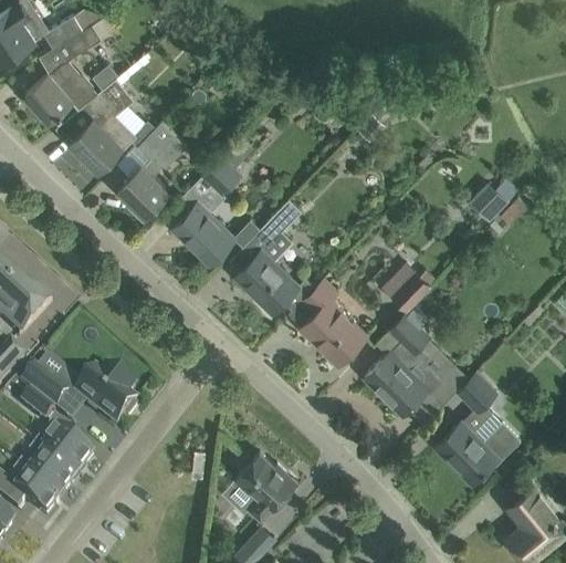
[(0,0),(0,64),(18,53),(35,41),(22,21),(31,16),(20,0),(0,0)]
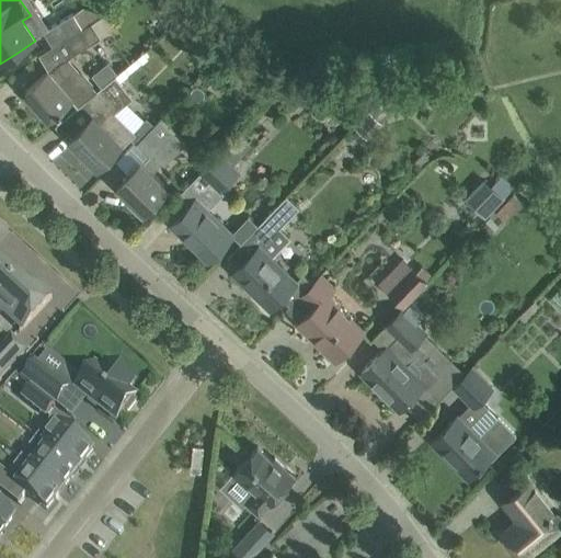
[(60,43),(92,24),(100,20),(96,14),(82,10),(42,34),(50,48),(60,43)]
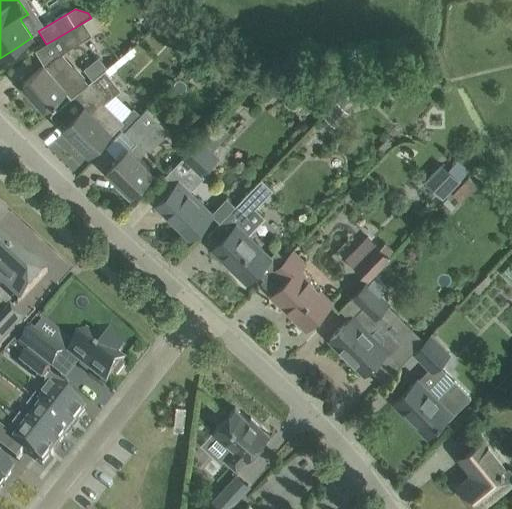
[(63,52),(91,35),(84,22),(55,39),(63,52)]
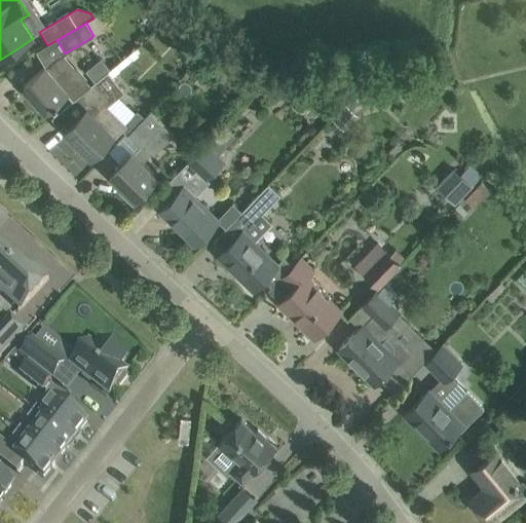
[(72,102),(80,96),(90,87),(90,86),(87,82),(87,79),(78,69),(75,69),(67,70),(57,60),(44,71),(43,70),(24,87),(45,112),(53,105),(54,107),(59,104),(58,102),(66,95),(72,102)]
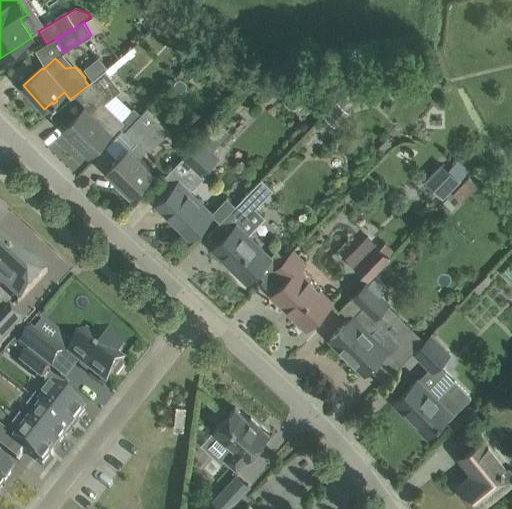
[(121,121),(104,104),(120,91),(113,82),(119,77),(110,67),(105,71),(92,80),(88,84),(88,85),(78,93),(87,104),(63,128),(89,154),(109,133),(112,136),(119,128),(124,133),(141,116),(133,109),(121,121)]
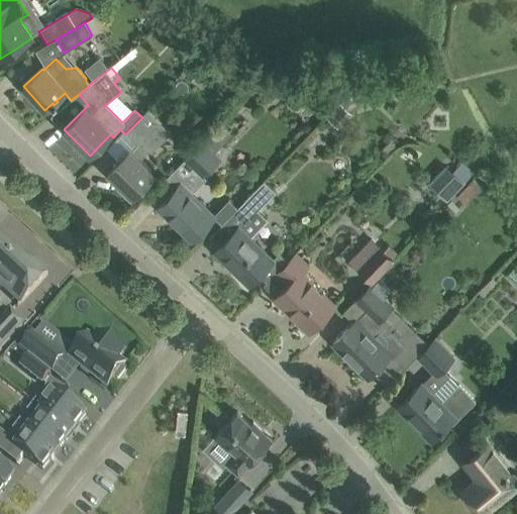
[(326,119),(338,131),(352,116),(350,113),(356,106),(346,97),(326,119)]
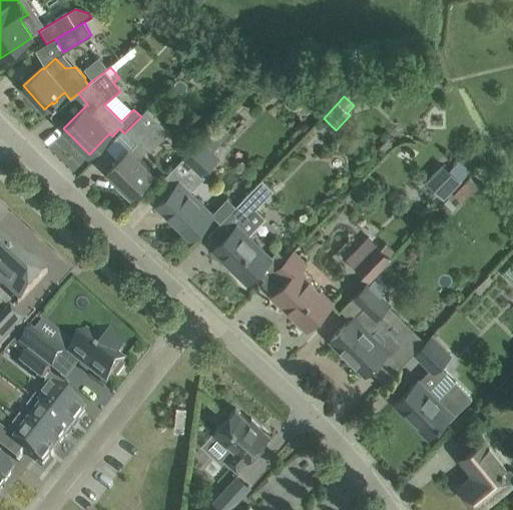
[(139,160),(148,150),(150,153),(169,133),(146,111),(141,116),(124,133),(134,143),(107,171),(119,182),(115,186),(130,201),(141,191),(138,188),(152,173),(139,160)]
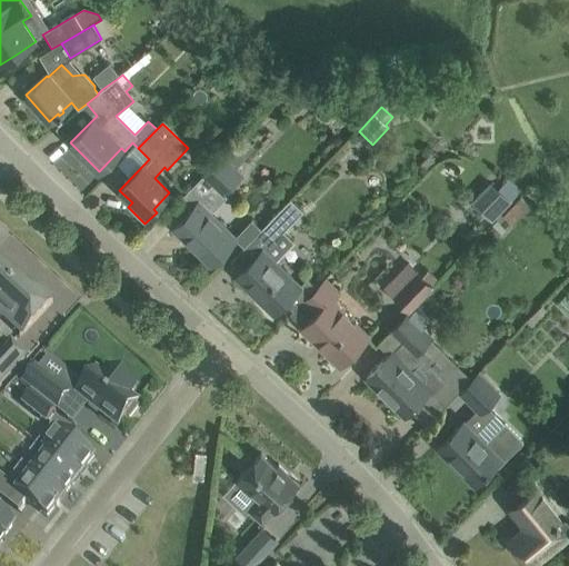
[(243,138),(223,158),(222,157),(202,176),(222,195),(241,176),(235,169),(256,148),(243,138)]
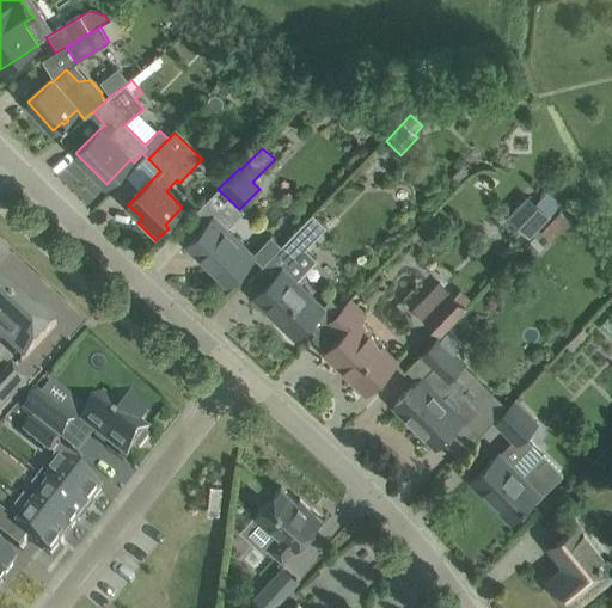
[(530,240),(550,219),(526,196),(507,217),(530,240)]
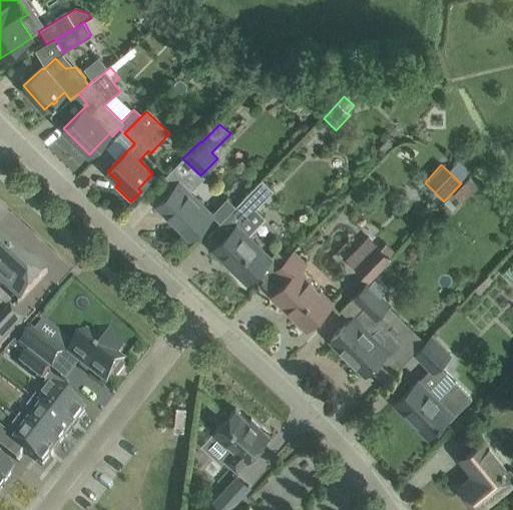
[(462,204),(478,187),(469,179),(453,195),(462,204)]
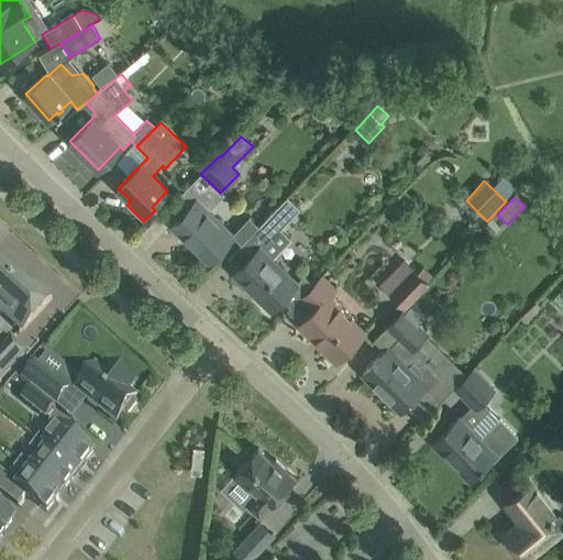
[(280,231),(291,220),(300,211),(288,199),(258,229),(273,243),(283,233),(280,231)]
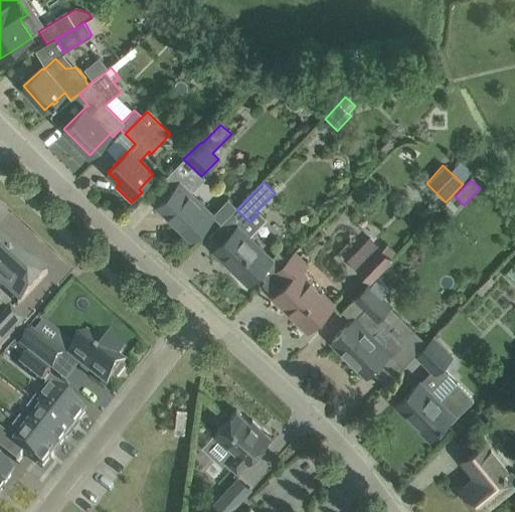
[(180,185),(171,193),(158,208),(191,240),(205,225),(212,218),(219,226),(236,209),(227,201),(211,217),(180,185)]
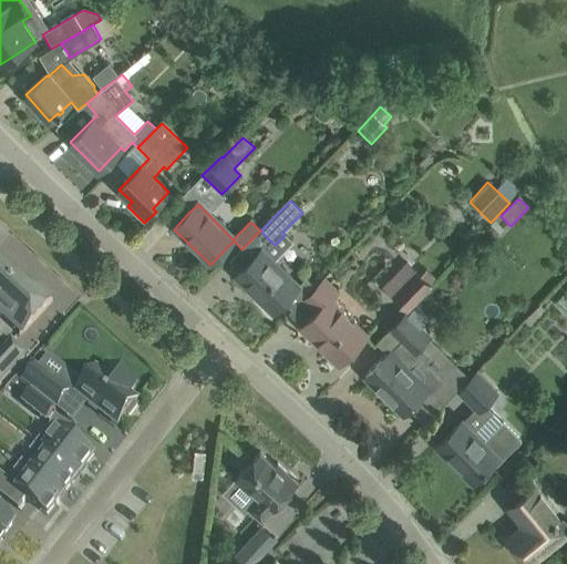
[(492,227),(487,233),(495,239),(500,235),(492,227)]
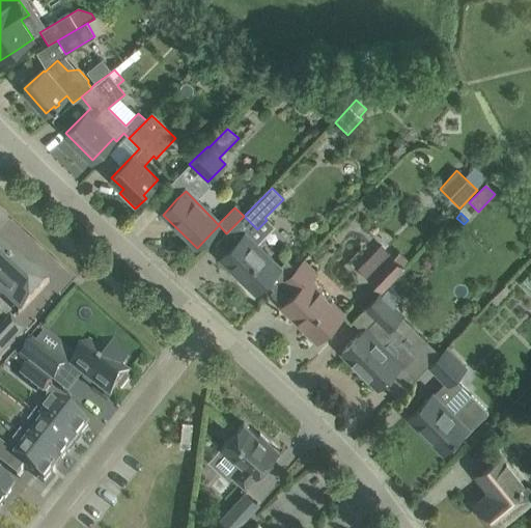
[(269,280),(277,288),(296,270),(287,261),(279,270),(245,235),(221,259),(255,294),(269,280)]
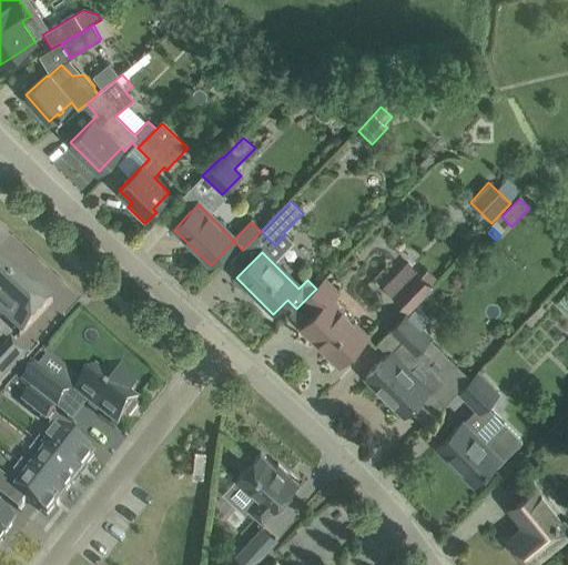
[(384,289),(411,313),(434,289),(408,262),(384,289)]
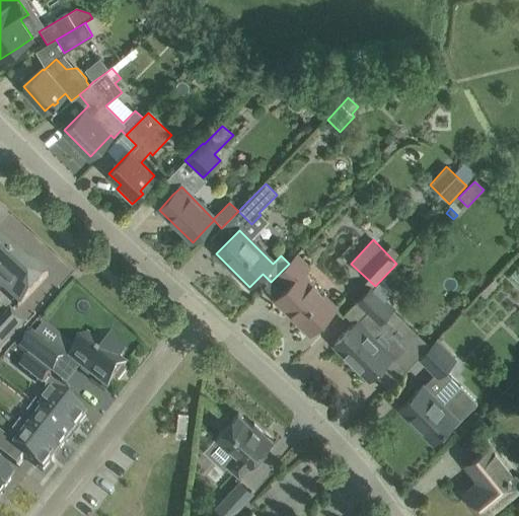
[(4,247),(0,251),(0,288),(21,308),(48,280),(33,267),(29,271),(4,247)]
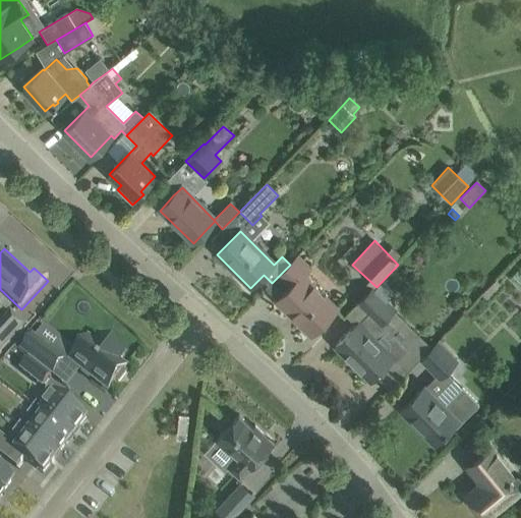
[(272,283),(266,289),(278,301),(277,301),(311,335),(337,309),(305,278),(311,271),(299,259),(291,266),(290,265),(272,283)]
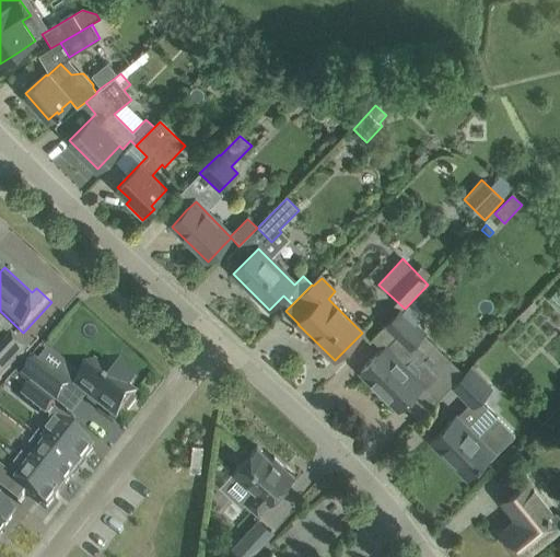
[(422,385),(397,361),(422,335),(413,326),(424,315),(412,303),(401,314),(400,313),(385,328),(395,338),(361,373),(398,410),(422,385)]
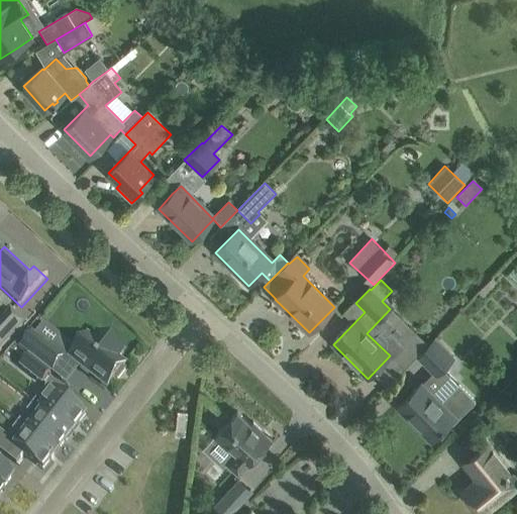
[(0,326),(0,350),(22,327),(10,316),(0,326)]
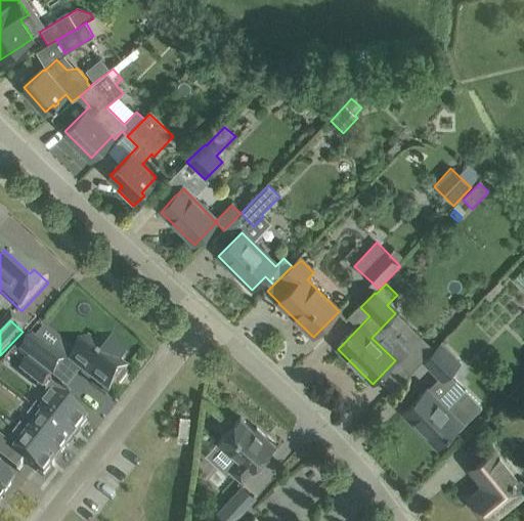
[(20,357),(51,381),(63,365),(33,342),(20,357)]
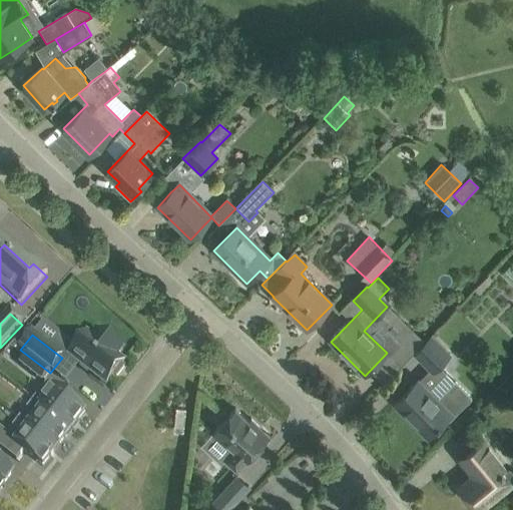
[(69,361),(105,390),(114,380),(116,382),(124,372),(121,370),(123,367),(117,362),(122,355),(111,346),(113,343),(104,336),(101,339),(99,337),(94,344),(87,338),(69,361)]
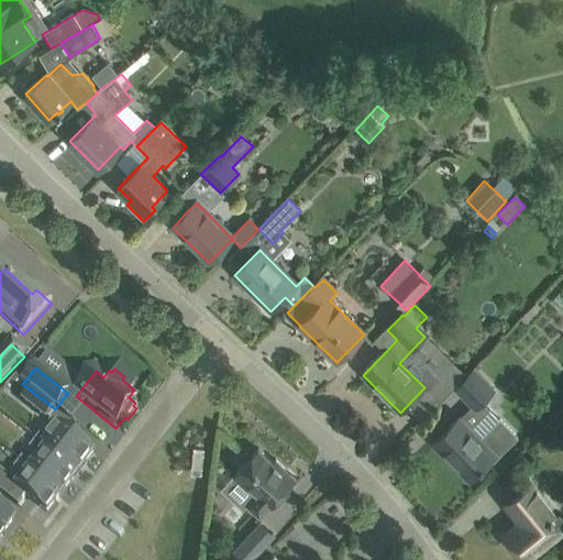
[(474,373),(456,392),(472,407),(476,412),(483,404),(494,393),(474,373)]
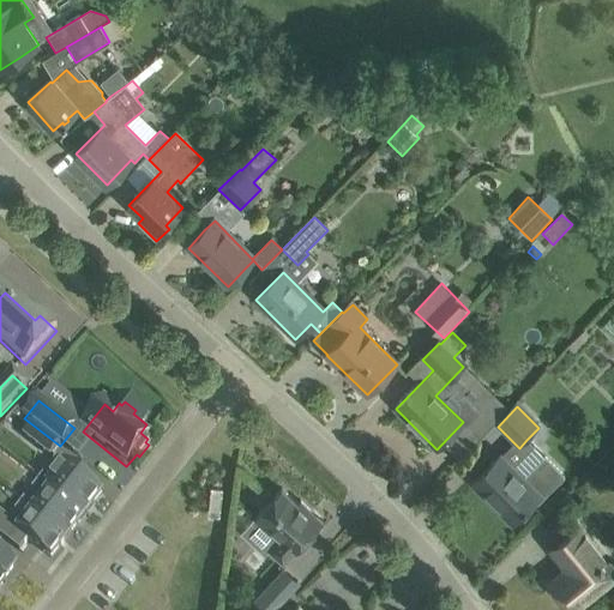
[(58,446),(31,426),(20,439),(47,459),(58,446)]
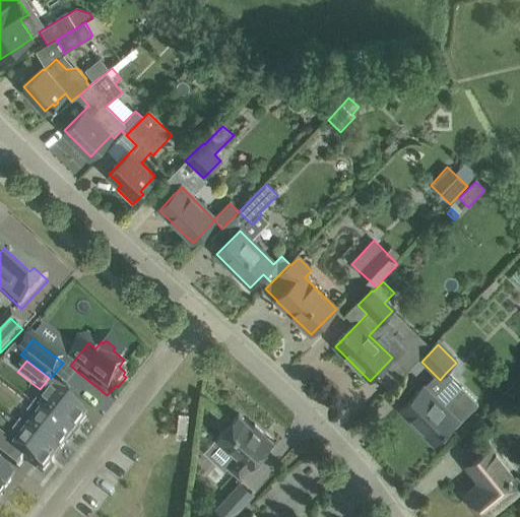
[(455,429),(478,405),(461,389),(444,406),(424,386),(399,410),(434,444),(452,426),(455,429)]
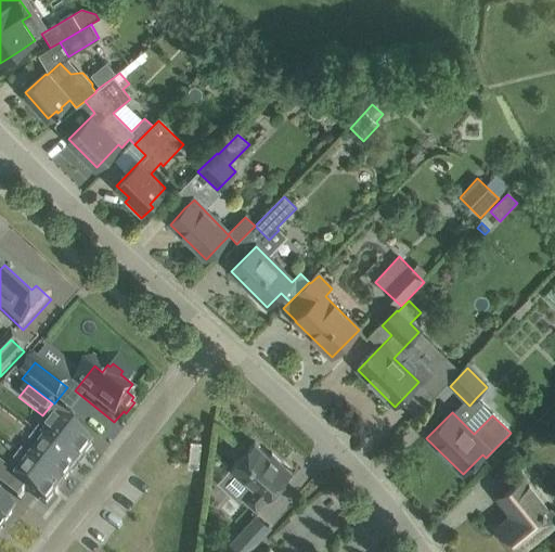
[(51,419),(36,438),(80,473),(81,472),(78,470),(92,451),(51,419)]
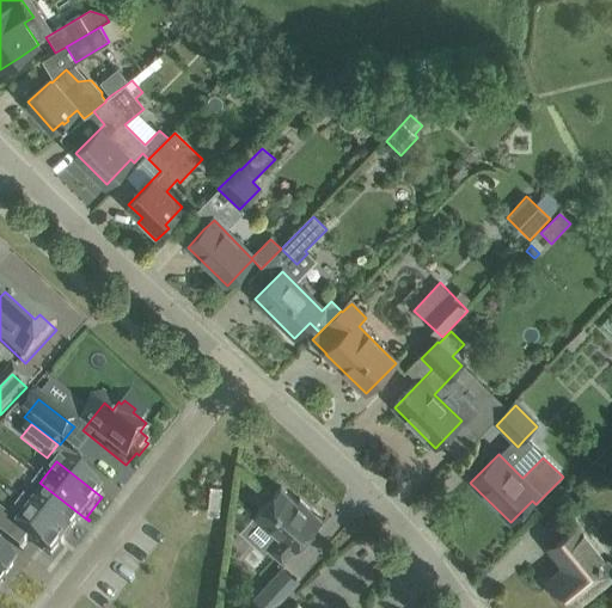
[(22,505),(34,515),(67,541),(85,519),(89,521),(40,483),(22,505)]
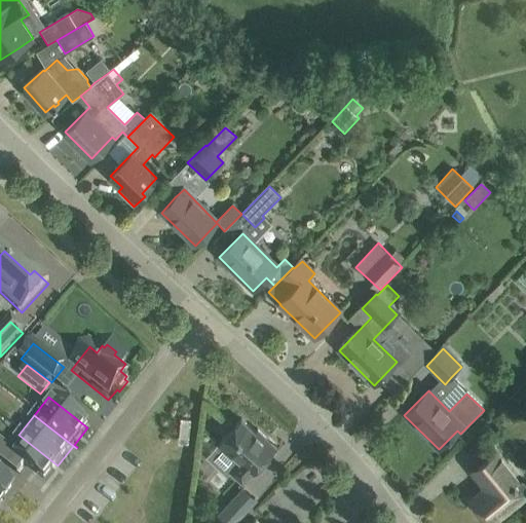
[(181,418),(178,443),(188,444),(191,419),(181,418)]
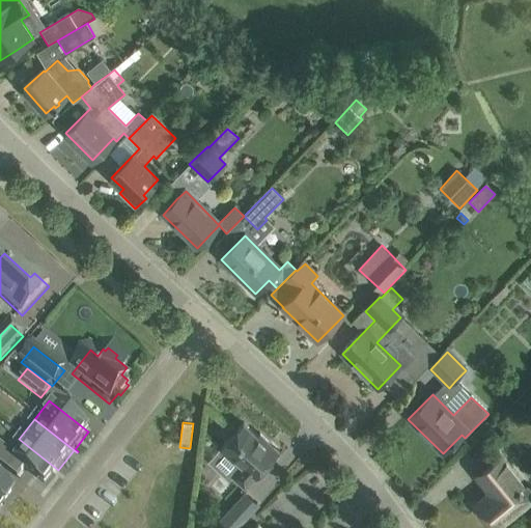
[(232,477),(245,489),(255,477),(256,478),(279,453),(260,436),(257,438),(243,425),(222,448),(239,463),(235,465),(241,469),(232,477)]
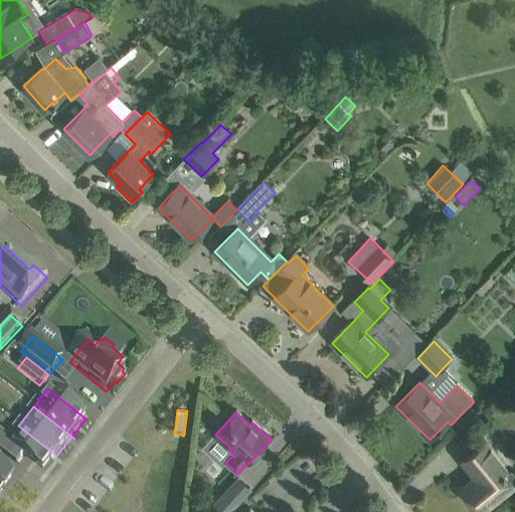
[(56,456),(28,434),(18,425),(7,440),(0,434),(0,453),(16,466),(23,458),(43,473),(56,456)]
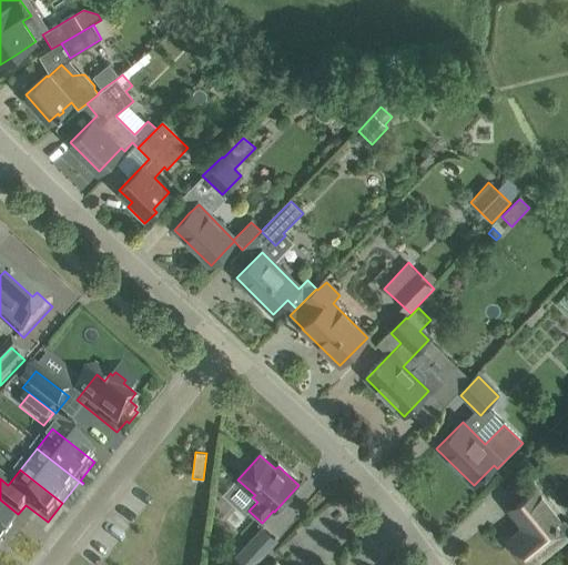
[(567,527),(536,487),(534,490),(516,504),(531,523),(509,541),(528,564),(535,564),(567,536),(567,527)]
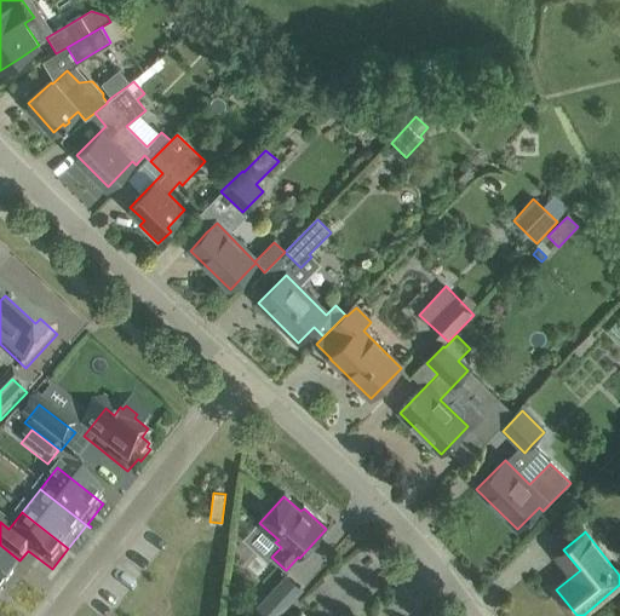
[(0,599),(6,593),(4,591),(15,577),(0,564),(0,599)]
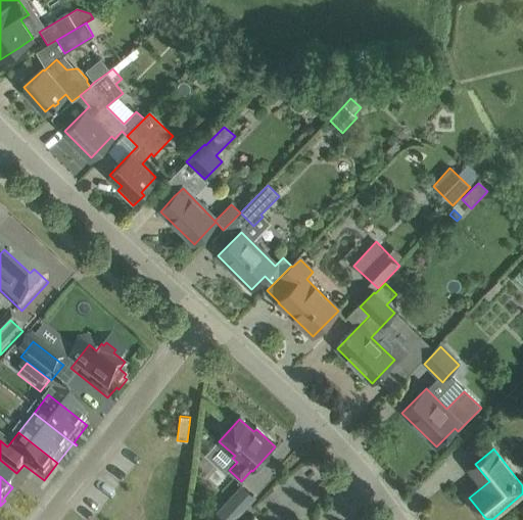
[(242,485),(218,513),(225,519),(237,519),(256,500),(242,485)]
